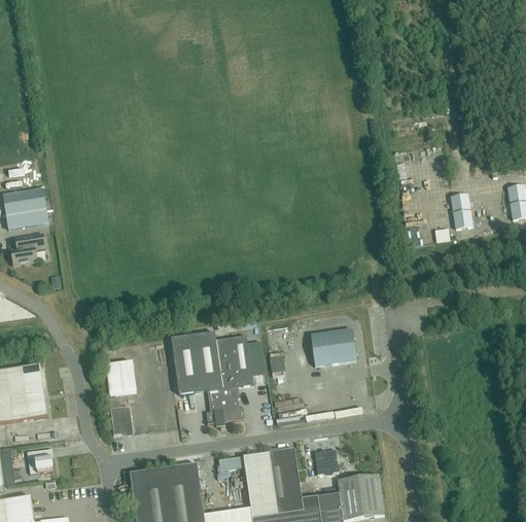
[(512,217),(517,217),(525,215),(525,195),(524,183),(506,186),(512,217)]
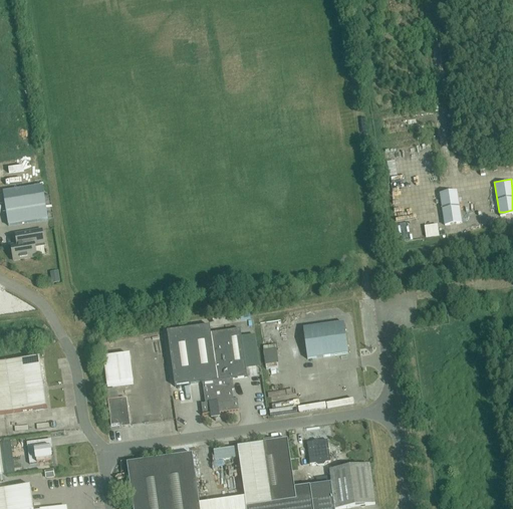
[(444,221),(461,219),(456,188),(439,191),(444,221)]
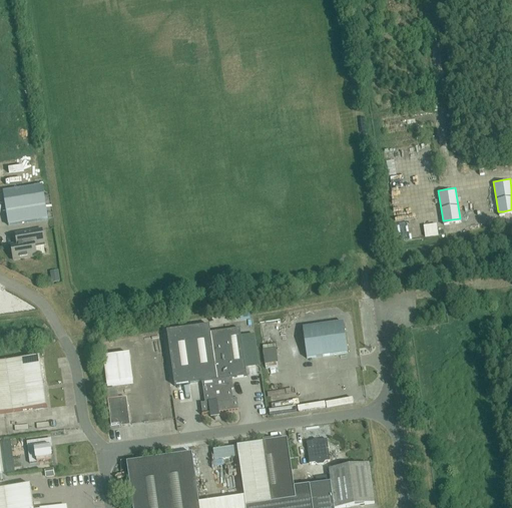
[(7,221),(46,214),(43,191),(3,197),(7,221)]
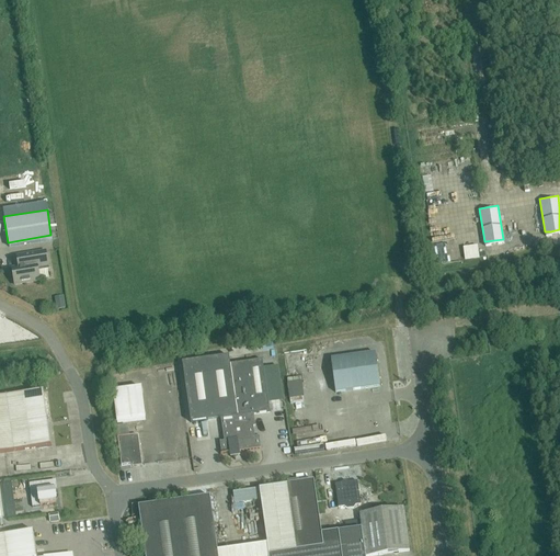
[(480,238),(466,240),(468,253),(482,251),(480,238)]
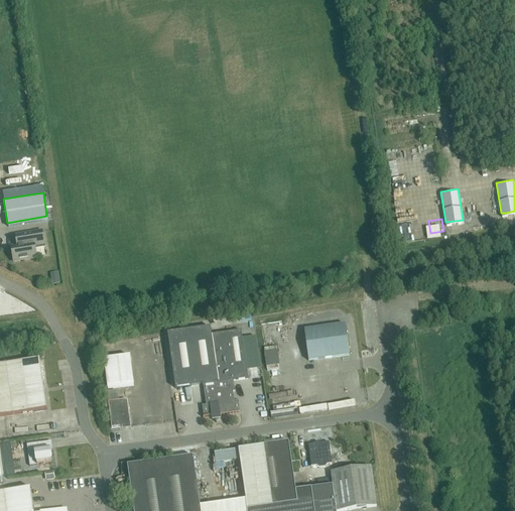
[(12,258),(35,254),(33,245),(43,243),(40,227),(16,231),(18,242),(10,243),(12,258)]
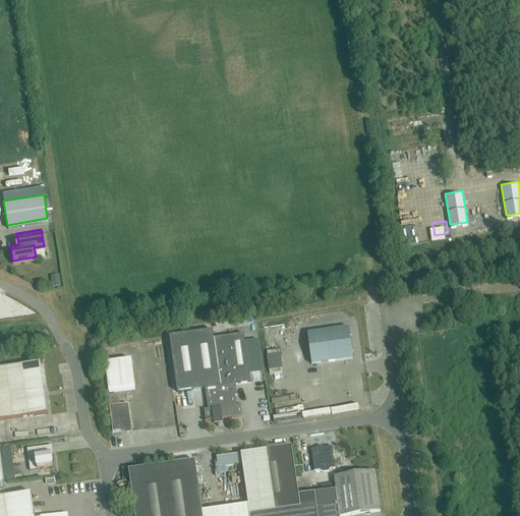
[(59,282),(58,272),(50,273),(51,283),(59,282)]
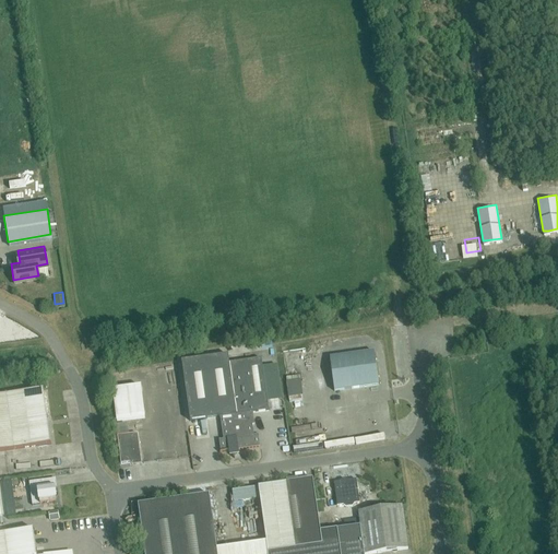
[(333,387),(378,380),(372,348),(329,353),(333,387)]
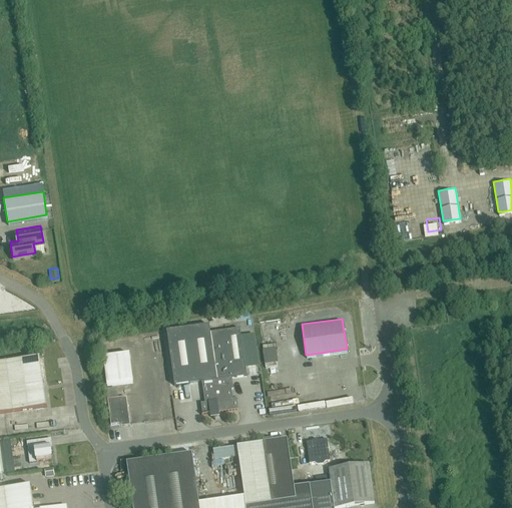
[(217,409),(238,406),(238,405),(237,405),(235,394),(235,395),(230,396),(229,385),(231,385),(229,375),(245,372),(238,325),(209,329),(208,321),(165,328),(173,382),(201,378),(204,399),(200,400),(200,399),(199,399),(201,410),(200,411),(206,410),(207,410),(209,411),(210,411),(211,412),(212,413),(213,414),(213,415),(213,416),(214,416),(214,415),(213,413),(212,412),(216,409),(217,409)]
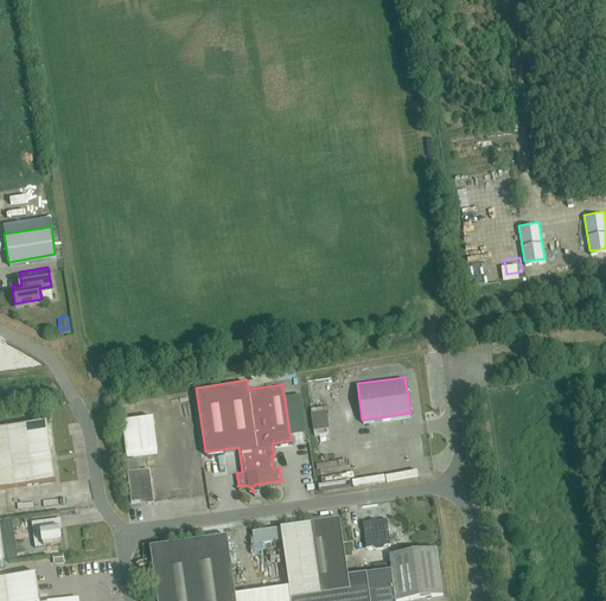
[(0,484),(55,477),(46,417),(0,423),(0,484)]
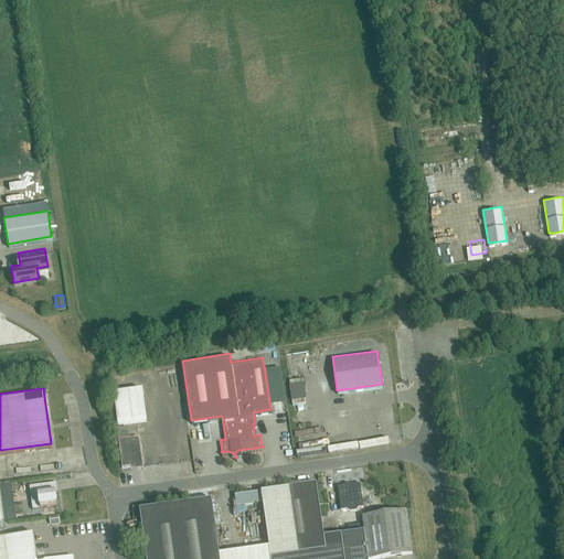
[(131,433),(128,430),(128,422),(117,423),(118,436),(117,436),(121,463),(141,461),(138,432),(131,433)]
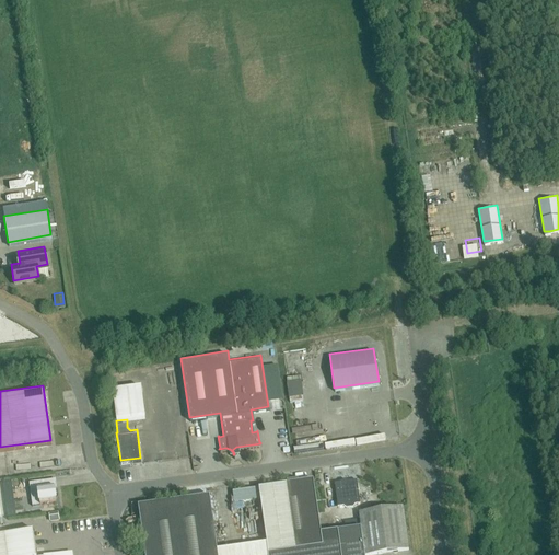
[(70,438),(70,449),(83,448),(83,437),(70,438)]
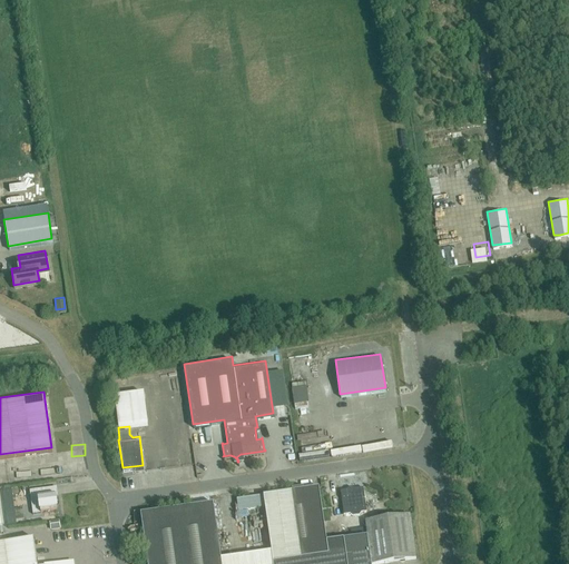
[(327,551),(325,536),(323,516),(319,483),(291,487),(301,555),(327,551)]
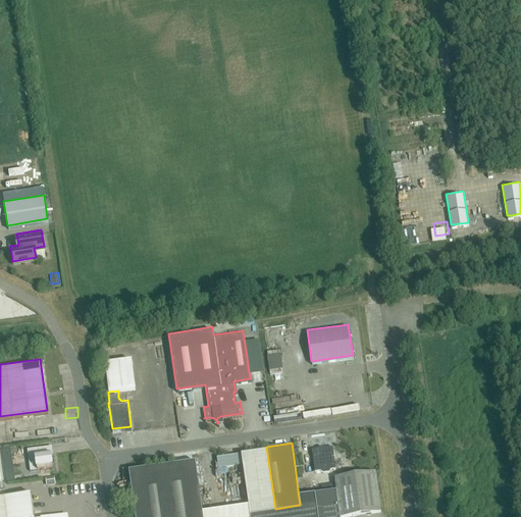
[(332,449),(331,443),(311,446),(314,468),(320,467),(322,469),(328,468),(330,466),(334,465),(332,452),(333,452),(333,449),(332,449)]
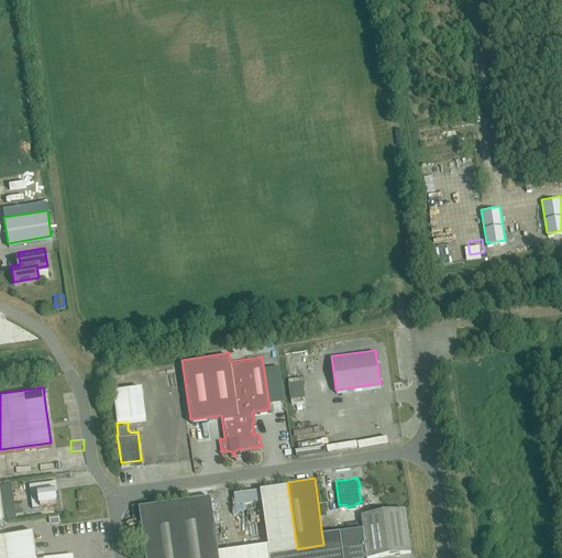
[(43,487),(42,479),(28,481),(30,494),(37,493),(39,503),(55,501),(53,484),(43,487)]
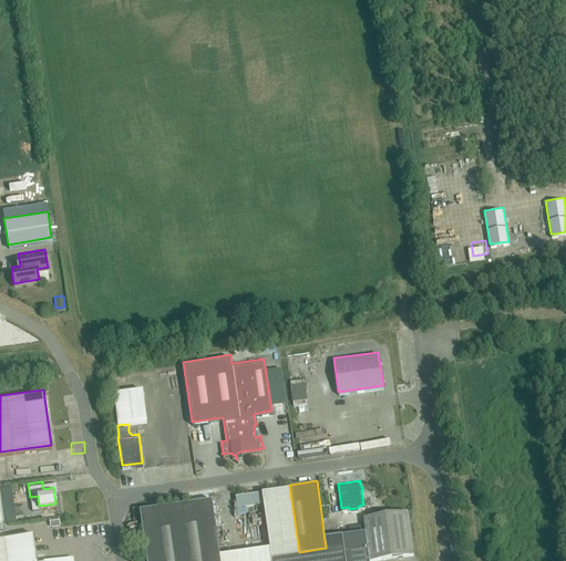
[(235,492),(236,504),(263,500),(261,488),(235,492)]
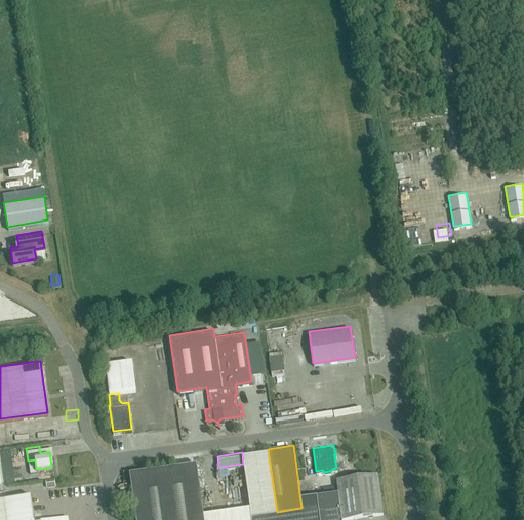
[(70,453),(58,454),(58,467),(71,466),(70,453)]
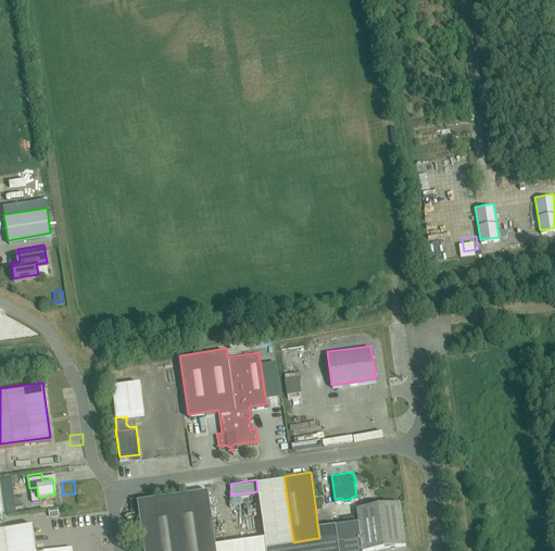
[(136,497),(143,549),(143,550),(215,550),(214,541),(206,487),(136,497)]
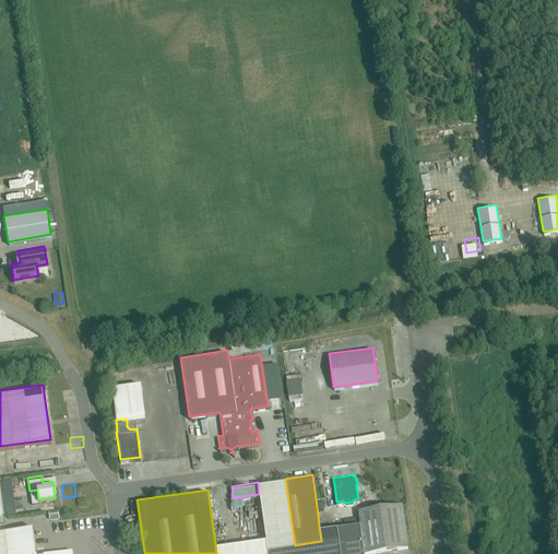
[(352,522),(345,523),(336,525),(340,553),(363,553),(363,551),(406,544),(401,502),(357,507),(359,521),(352,522)]
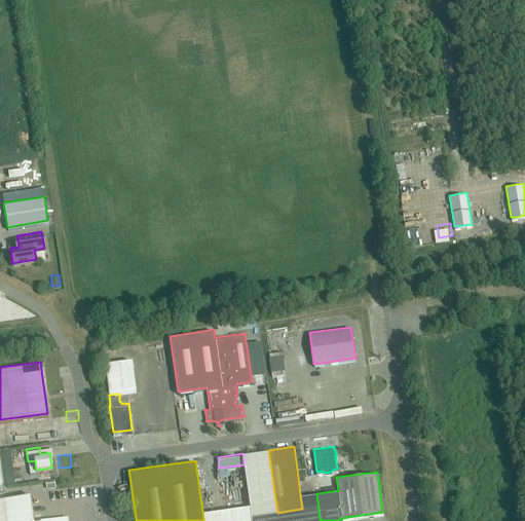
[(298,477),(300,495),(313,494),(313,487),(312,488),(310,475),(298,477)]
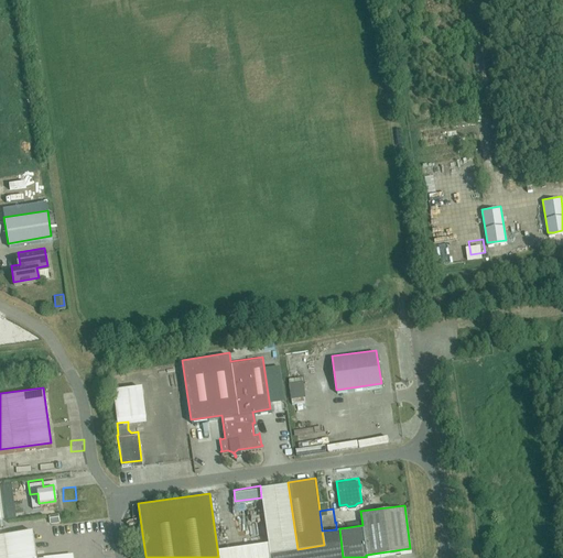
[(50,520),(58,518),(57,510),(49,512),(50,520)]
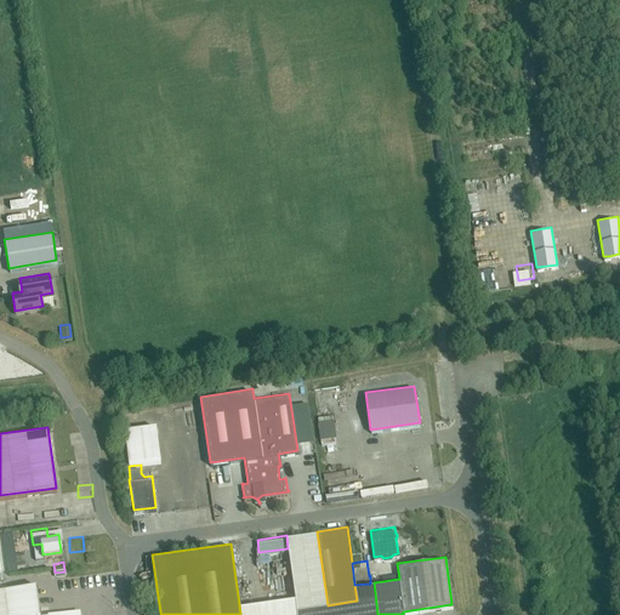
[(40,614),(37,582),(0,586),(0,614),(73,614),(67,610),(61,610),(40,614)]
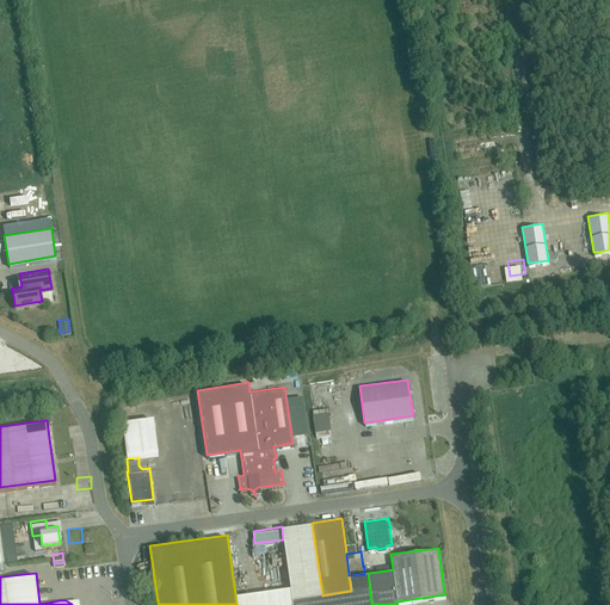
[(371,604),(368,573),(364,574),(349,575),(351,591),(322,596),(291,599),(291,604),(371,604)]
